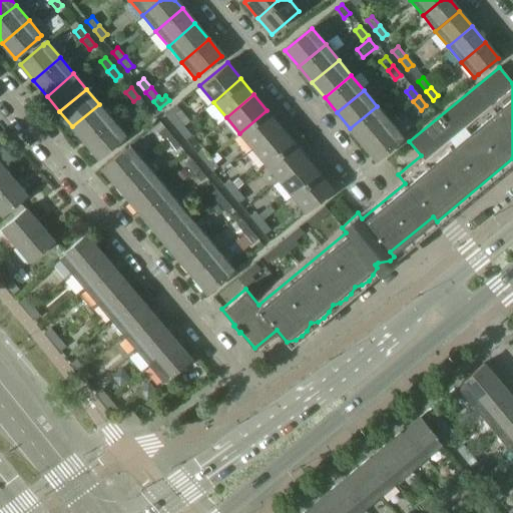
[(146,106),(138,97),(133,101),(140,110),(146,106)]
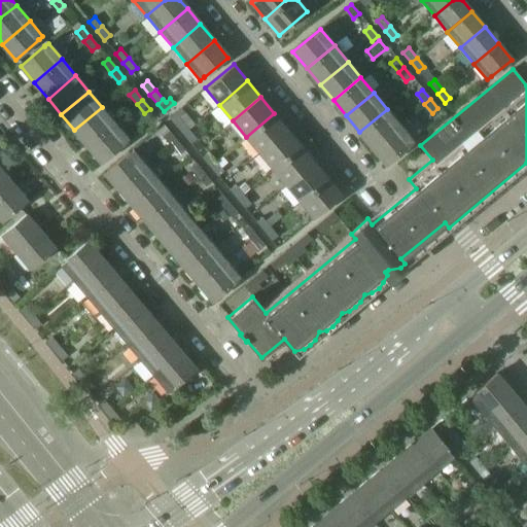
[(102,107),(74,130),(88,145),(115,123),(102,107)]
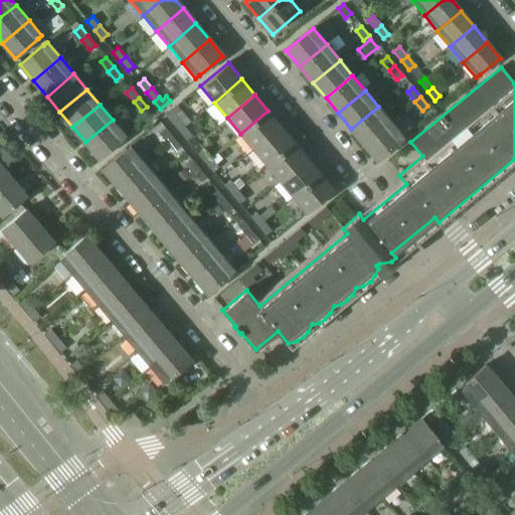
[(165,116),(179,132),(184,127),(174,115),(180,110),(176,106),(165,116)]
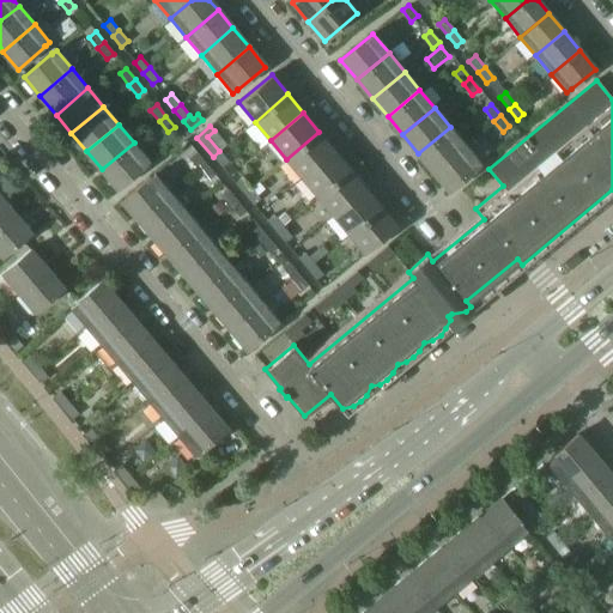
[(450,127),(418,153),(434,171),(466,145),(450,127)]
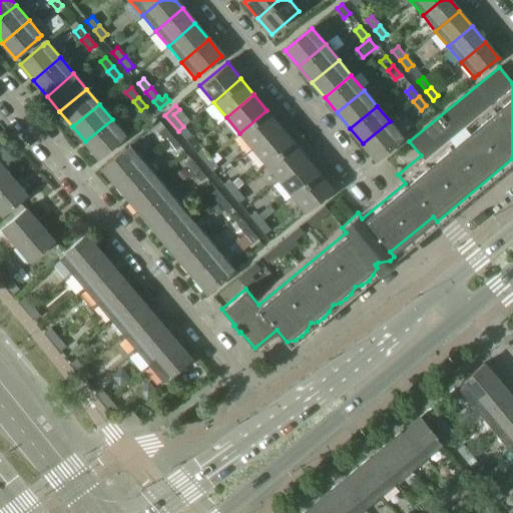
[(267,110),(239,133),(252,148),(280,125),(267,110)]
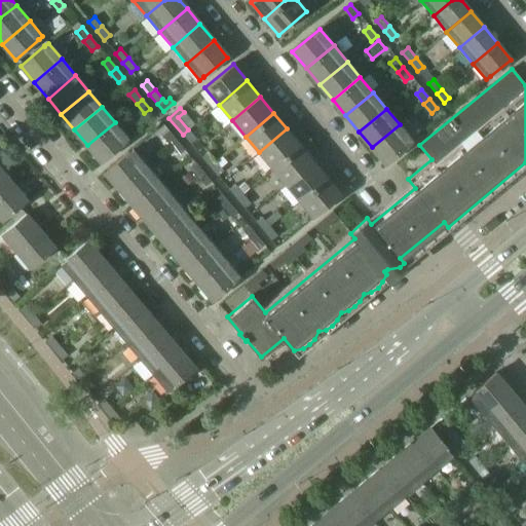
[(115,122),(87,145),(101,161),(124,142),(128,138),(115,122)]
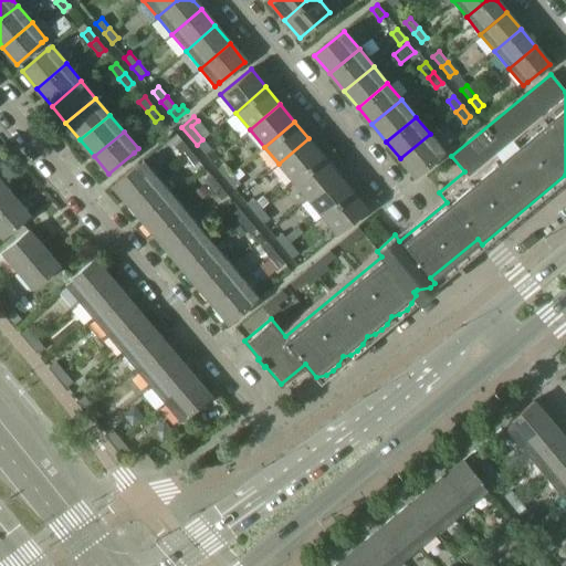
[(430,134),(400,158),(415,176),(440,155),(444,150),(430,134)]
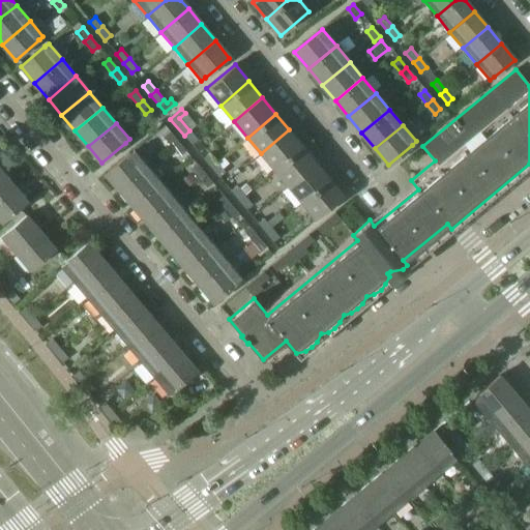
[(289,129),(261,153),(274,170),(302,146),(289,129)]
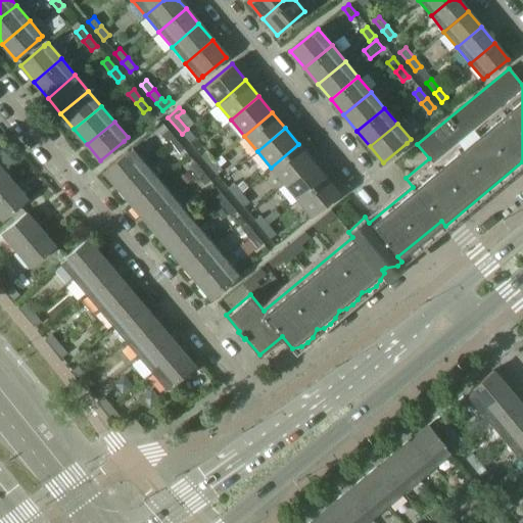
[(195,138),(187,129),(182,134),(189,143),(195,138)]
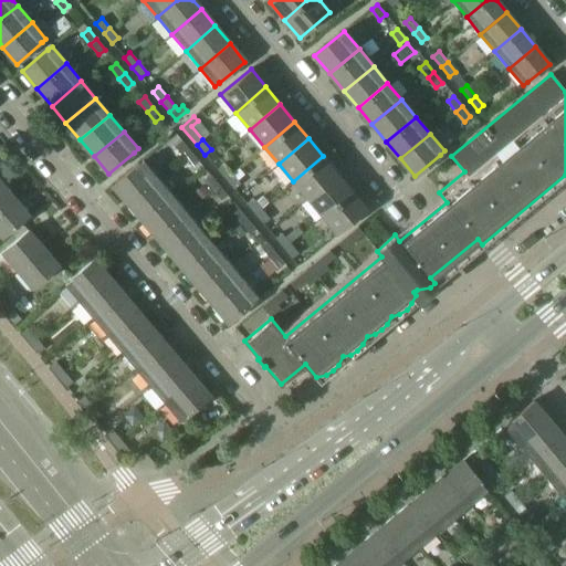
[(175,146),(185,157),(190,152),(181,140),(175,146)]
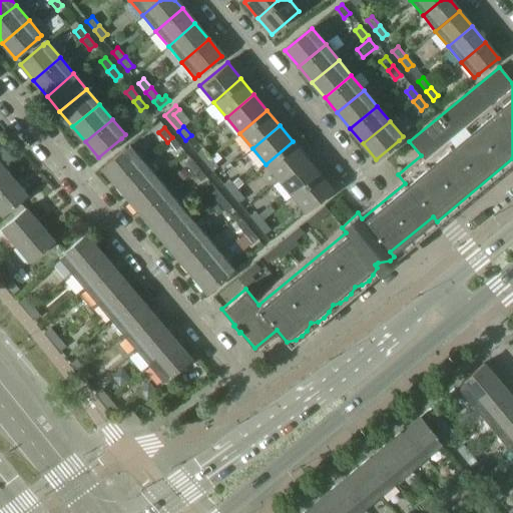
[(179,146),(172,137),(167,142),(174,150),(179,146)]
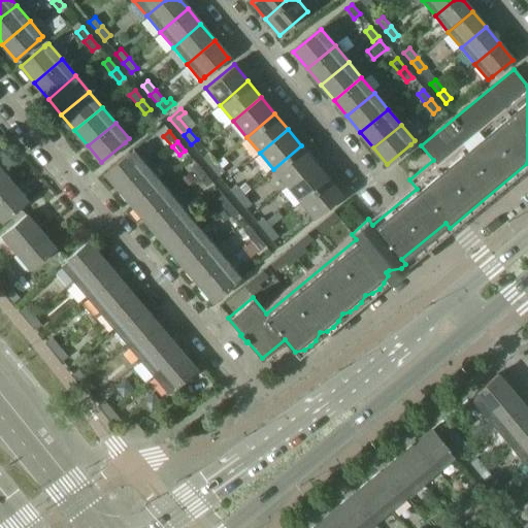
[(301,145),(273,169),(287,186),(315,162),(301,145)]
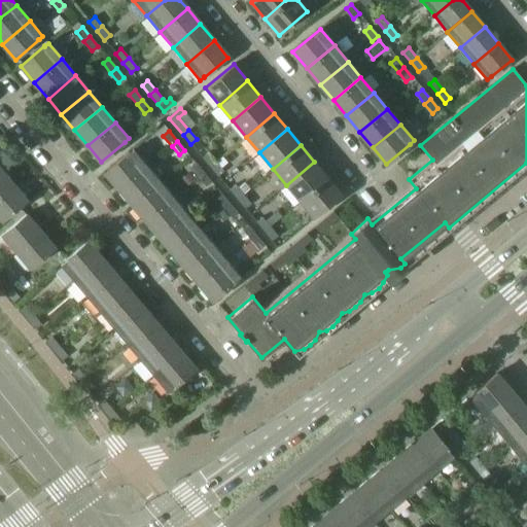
[(129,152),(105,172),(119,189),(147,167),(133,149),(129,153),(129,152)]
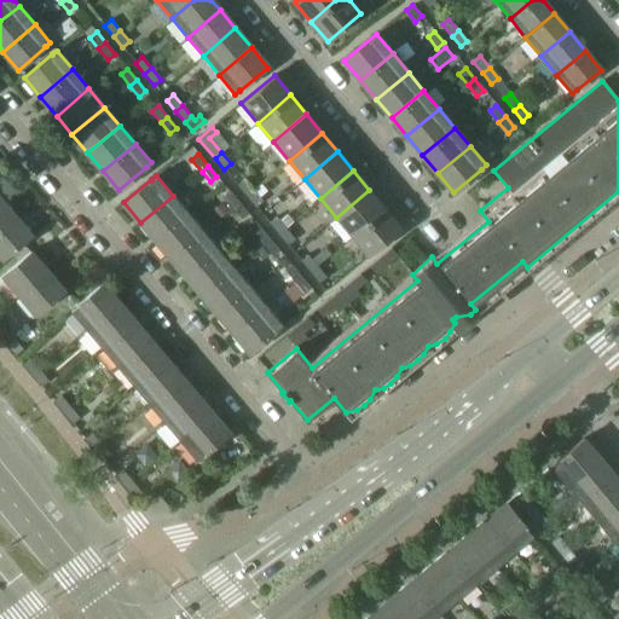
[(237,185),(247,196),(254,191),(244,179),(237,185)]
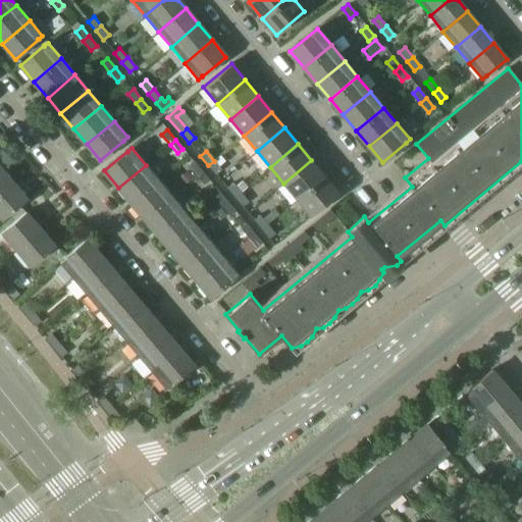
[(311,160),(283,184),(297,199),(324,175),(311,160)]
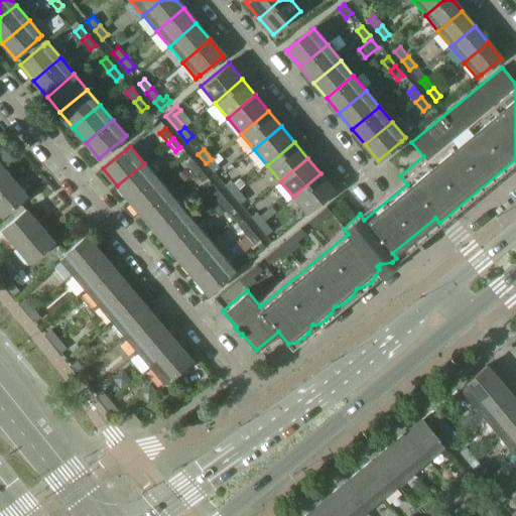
[(185,164),(194,174),(200,169),(191,159),(185,164)]
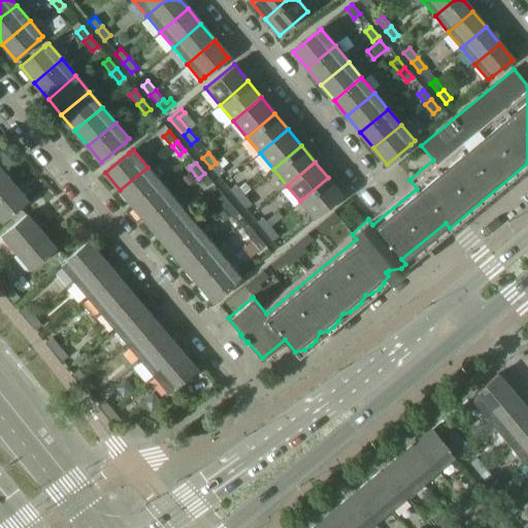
[(224,171),(217,163),(210,167),(218,176),(224,171)]
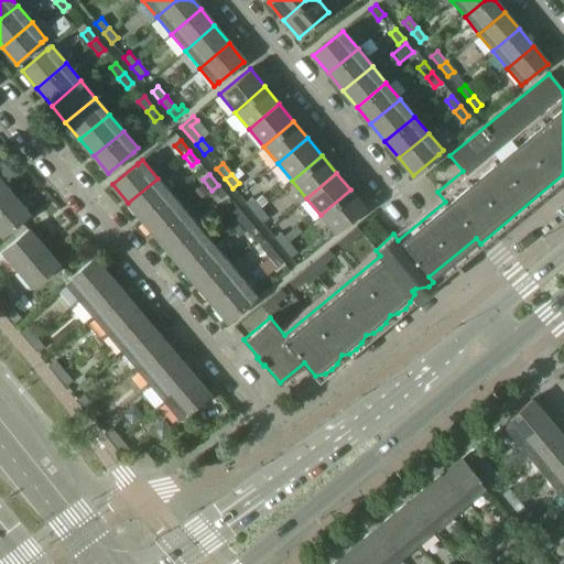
[(158,179),(128,203),(142,220),(172,195),(158,179)]
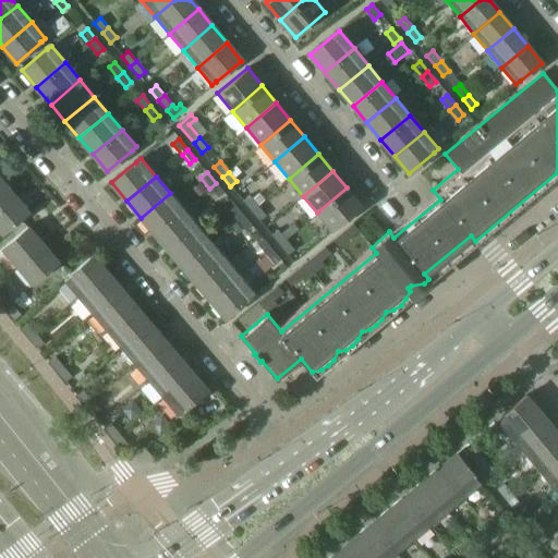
[(0,179),(0,205),(13,195),(0,179)]
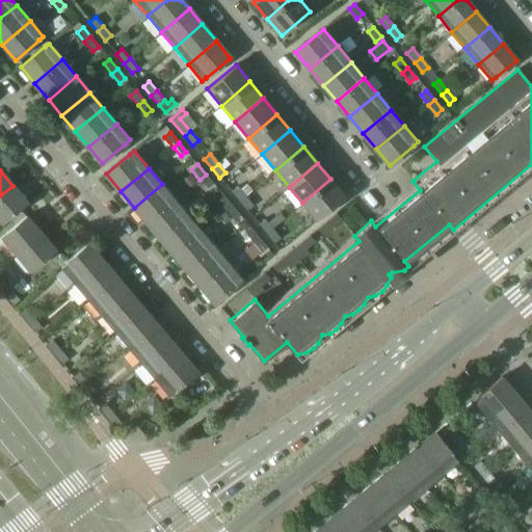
[(190,175),(181,182),(187,188),(195,181),(190,175)]
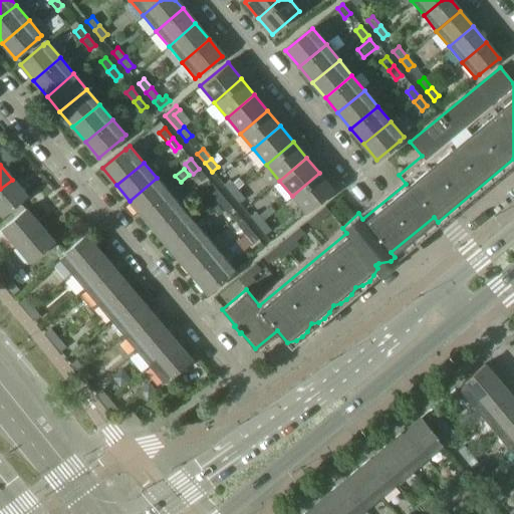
[(206,177),(199,169),(193,174),(200,182),(206,177)]
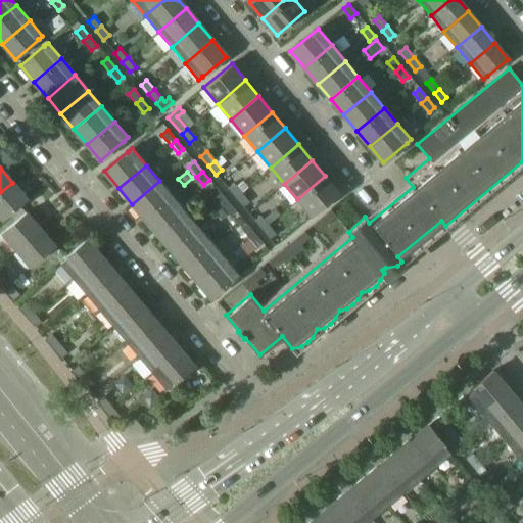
[(325,176),(297,199),(312,217),(339,193),(325,176)]
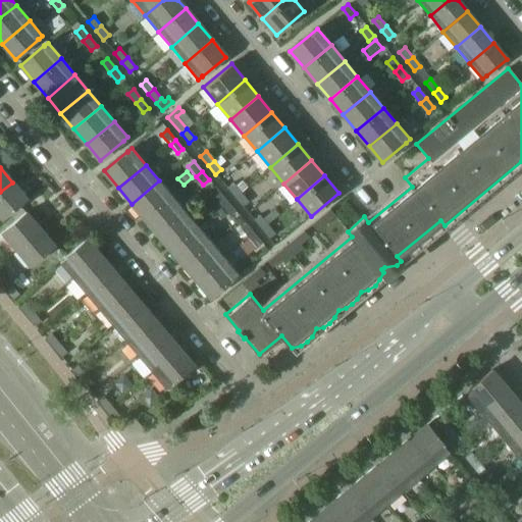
[(159,180),(132,204),(145,219),(172,196),(159,180)]
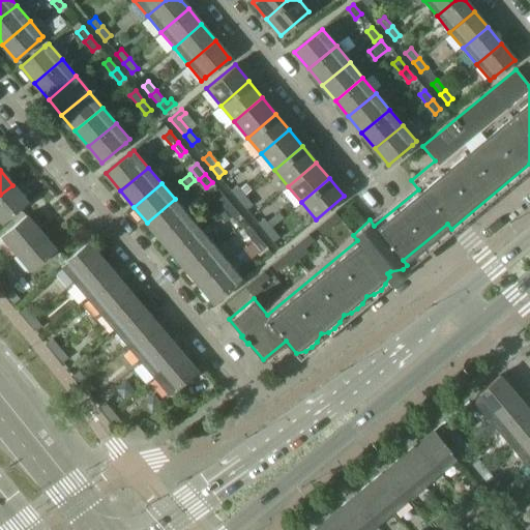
[(12,185),(0,195),(0,218),(3,222),(26,202),(12,185)]
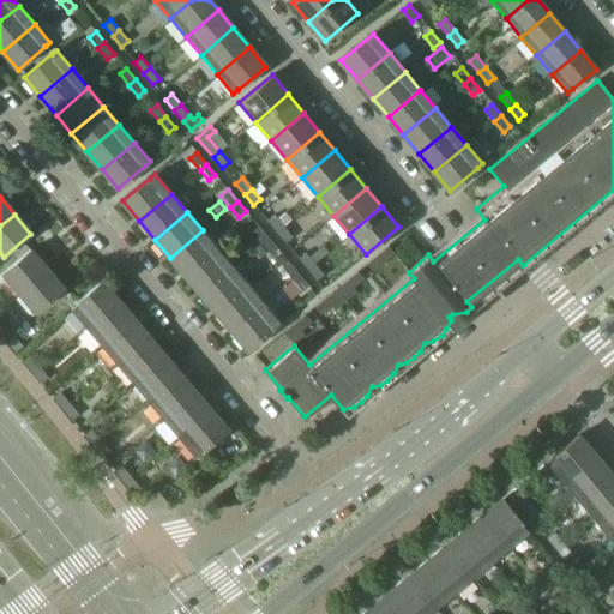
[(266,221),(276,232),(283,227),(274,215),(266,221)]
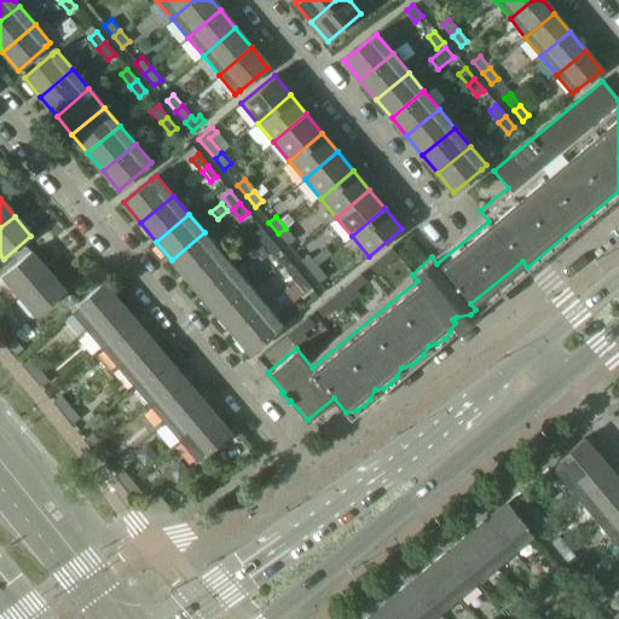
[(254,233),(264,246),(270,239),(260,229),(254,233)]
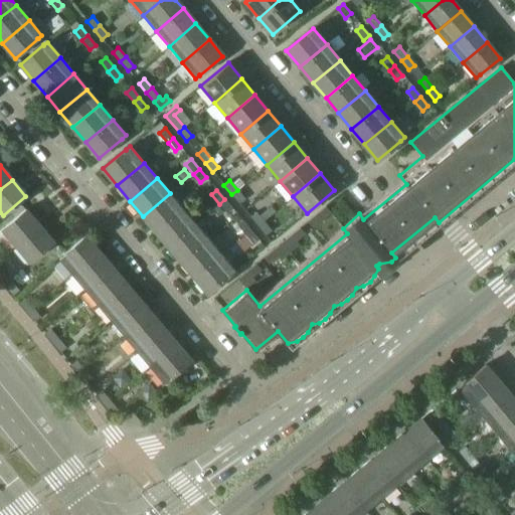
[(237,190),(231,194),(239,203),(244,199),(237,190)]
